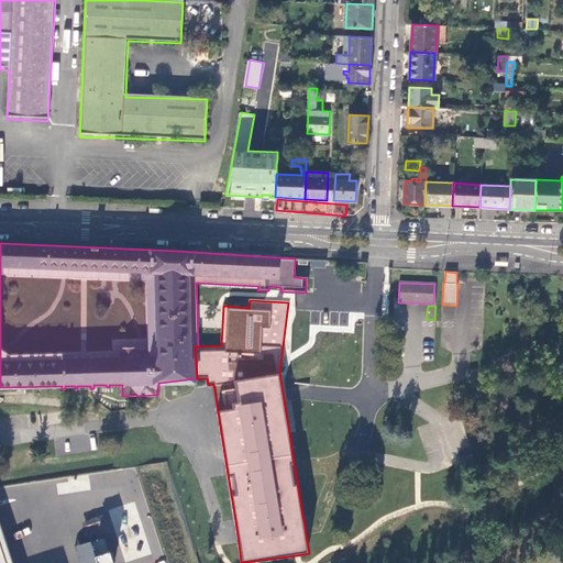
[(14,562),(0,518),(0,562),(14,562)]
